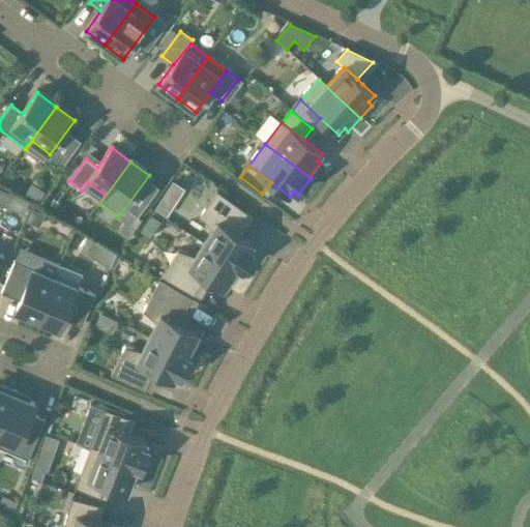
[(185,191),(173,183),(155,211),(168,218),(185,191)]
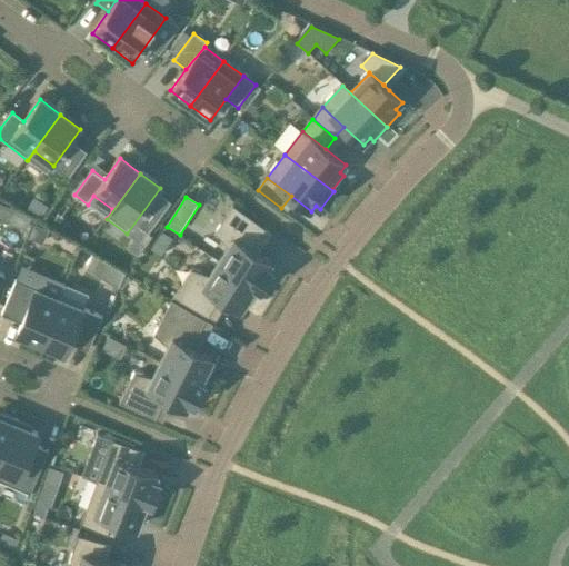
[(0,205),(0,220),(27,232),(31,219),(16,212),(0,205)]
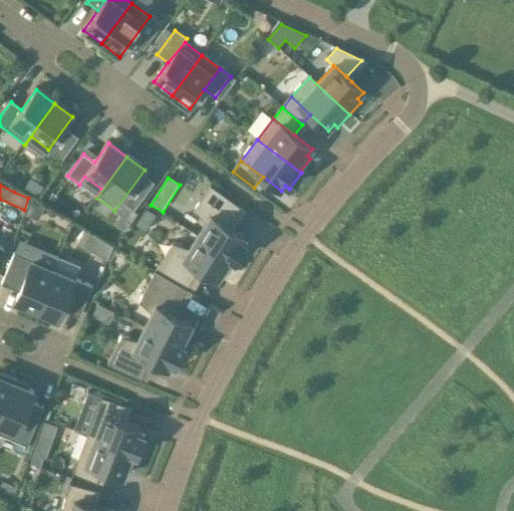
[(236,262),(246,245),(242,243),(245,238),(227,227),(239,208),(211,187),(195,212),(206,224),(198,237),(236,262)]
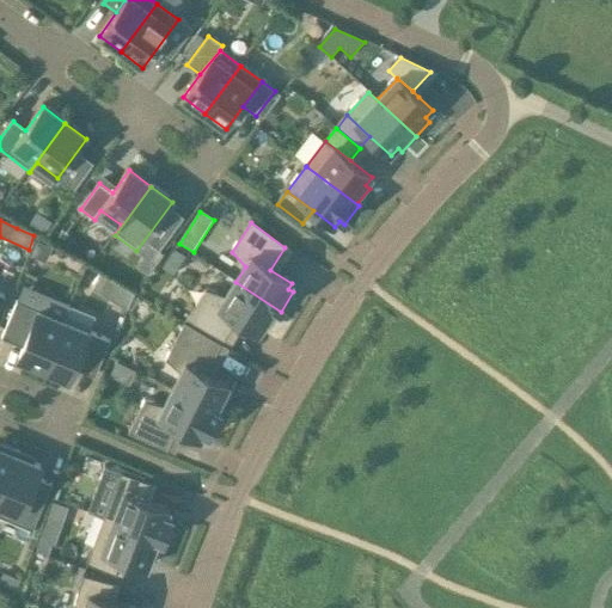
[(31,258),(47,265),(53,250),(37,243),(31,258)]
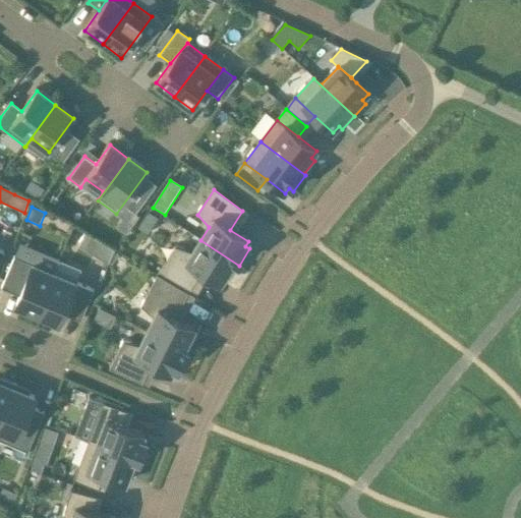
[(190,291),(203,273),(221,284),(224,279),(228,282),(237,266),(238,267),(239,266),(200,240),(191,253),(175,248),(159,273),(190,291)]
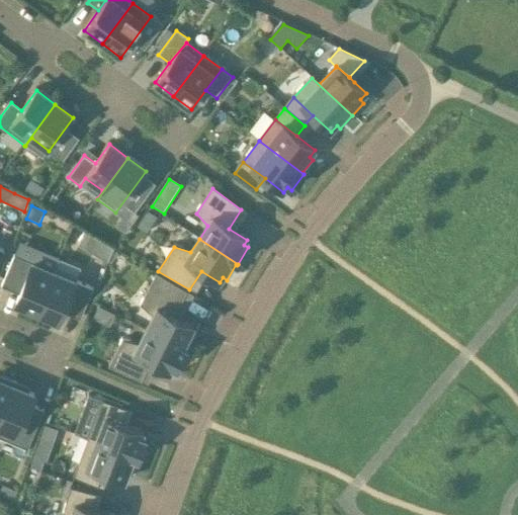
[(100,242),(92,255),(108,264),(114,250),(100,242)]
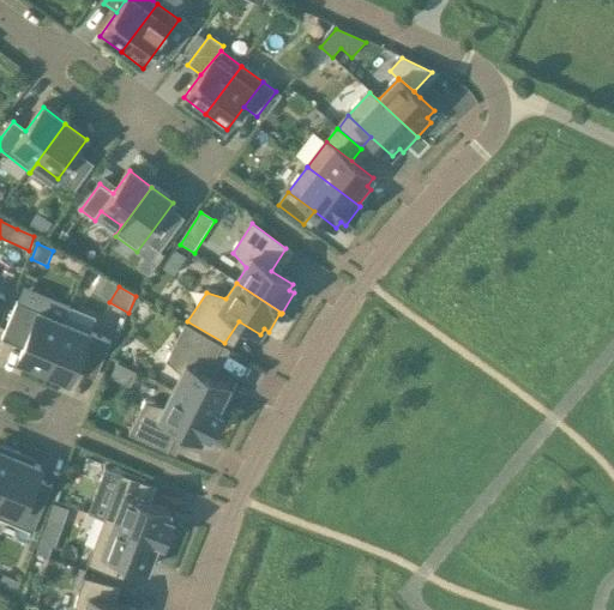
[(42,376),(64,324),(17,305),(1,340),(24,350),(19,361),(26,364),(25,368),(41,375),(42,376)]
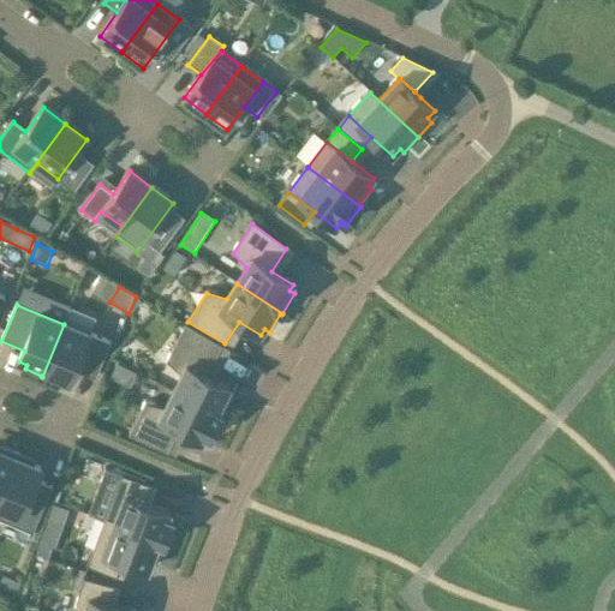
[(111,345),(64,324),(42,377),(43,377),(45,377),(59,383),(61,379),(70,383),(75,371),(96,381),(111,345)]
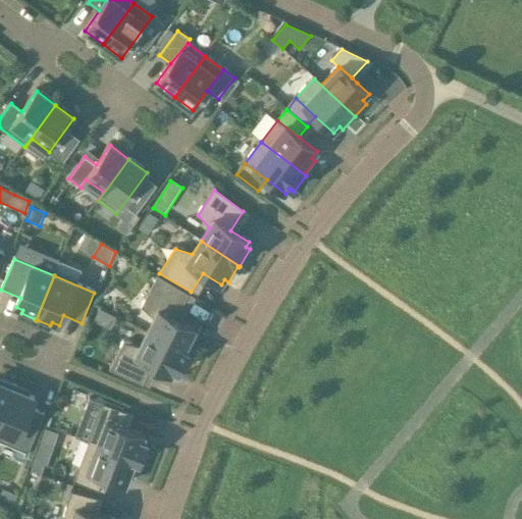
[(196,338),(193,335),(195,330),(175,320),(189,296),(157,276),(142,308),(154,320),(147,333),(188,355),(189,354),(188,354),(196,338)]
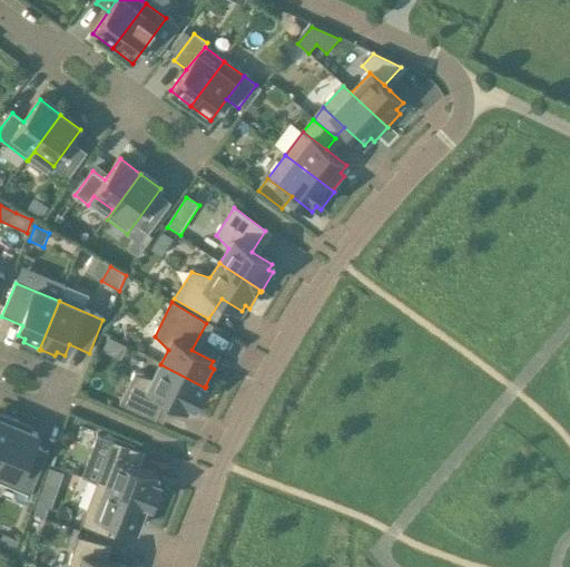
[(120,357),(124,344),(108,340),(105,352),(120,357)]
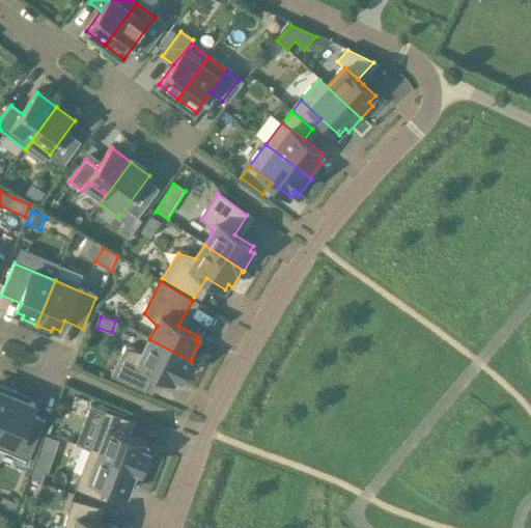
[(149,339),(142,354),(126,351),(111,378),(145,392),(156,372),(175,382),(177,377),(182,380),(191,361),(149,339)]
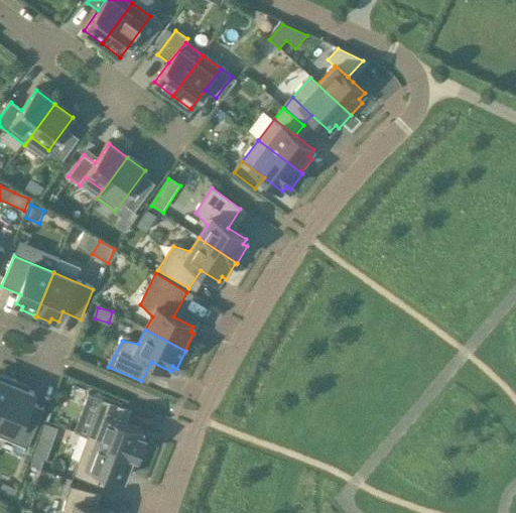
[(0,417),(15,382),(13,382),(0,376),(0,377),(0,417)]
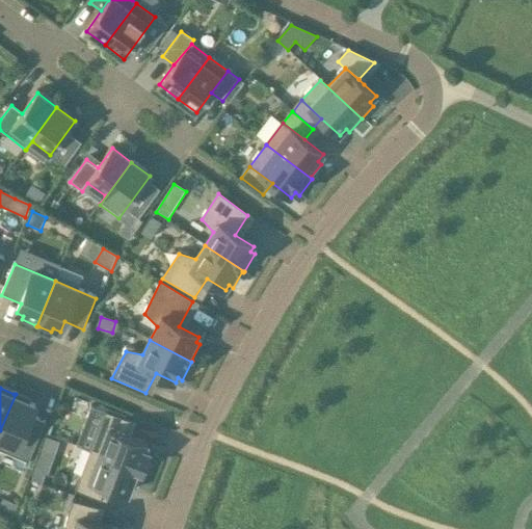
[(16,394),(0,430),(0,451),(28,464),(46,423),(31,417),(35,406),(28,404),(30,400),(17,395),(16,394)]
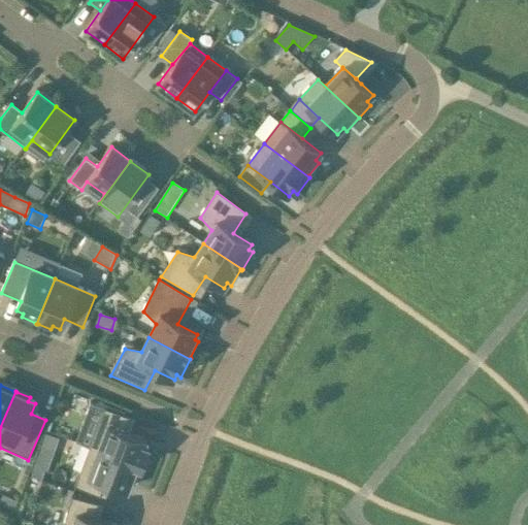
[(88,402),(76,443),(88,446),(99,405),(88,402)]
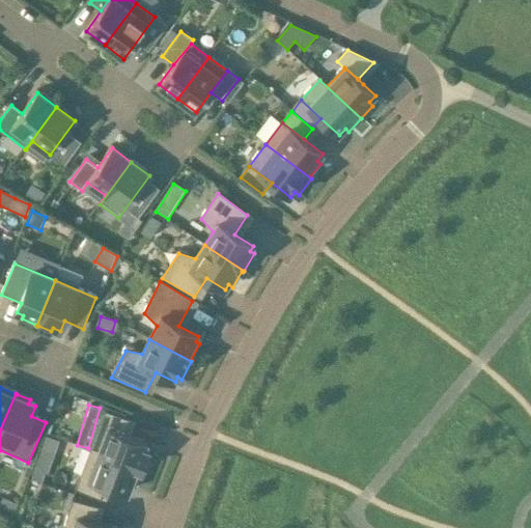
[(90,451),(142,471),(149,452),(145,450),(147,444),(124,436),(131,421),(105,412),(90,451)]
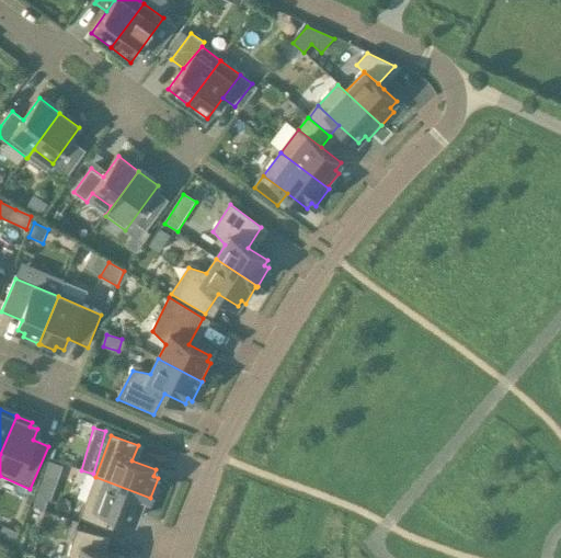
[(45,474),(35,500),(49,505),(59,479),(45,474)]
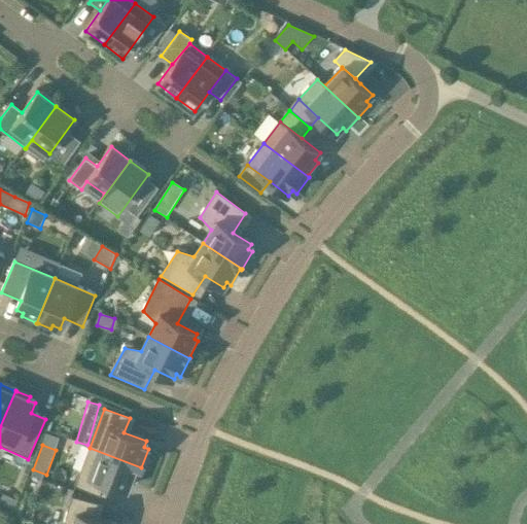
[(90,448),(74,487),(100,496),(105,483),(127,491),(131,482),(134,484),(140,468),(141,468),(141,467),(90,448)]
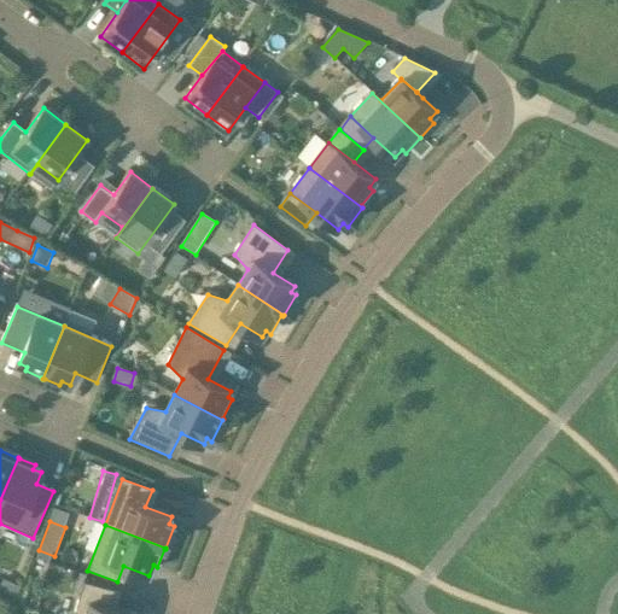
[(0,588),(0,594),(15,601),(21,586),(4,580),(0,588)]
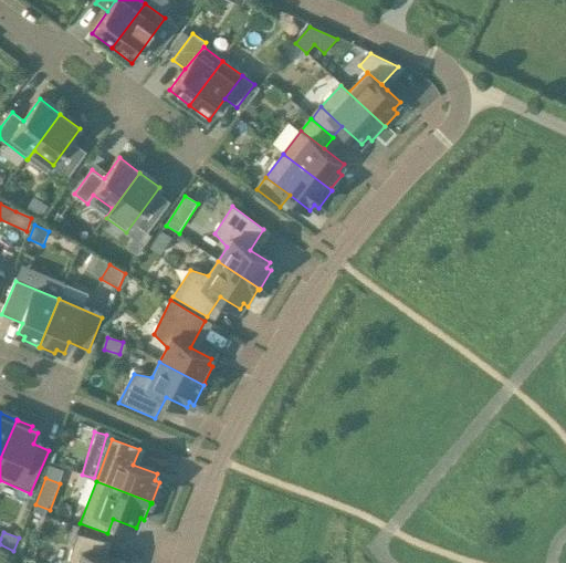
[(77,534),(69,562),(117,562),(101,558),(105,542),(77,534)]
